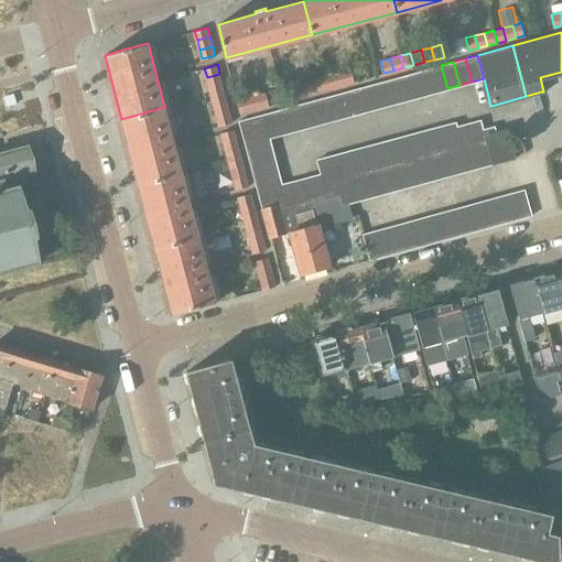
[(435,92),(447,88),(441,65),(430,68),(435,92)]
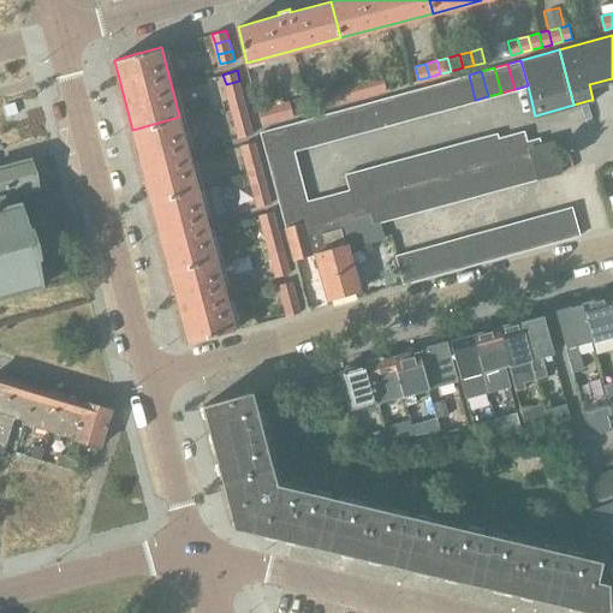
[(382,75),(373,78),(376,91),(386,89),(382,75)]
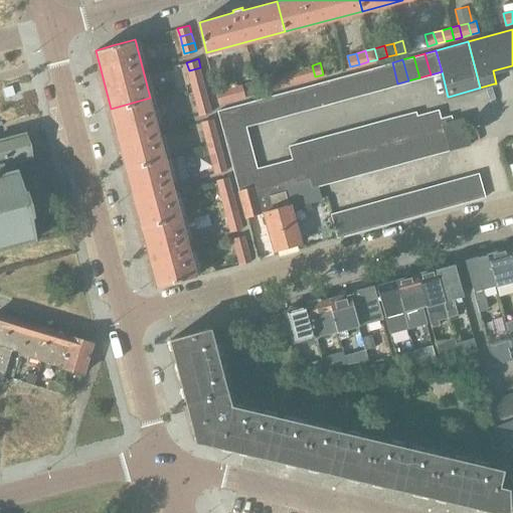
[(387,87),(397,83),(392,62),(381,65),(387,87)]
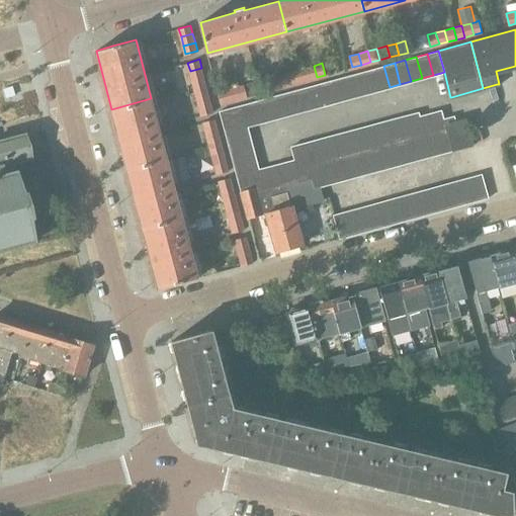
[(308,79),(317,77),(314,66),(305,68),(308,79)]
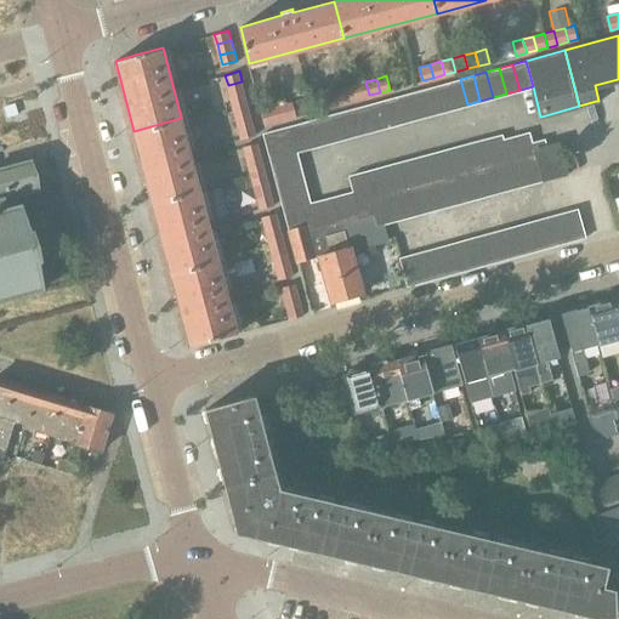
[(454,108),(467,104),(460,79),(447,83),(454,108)]
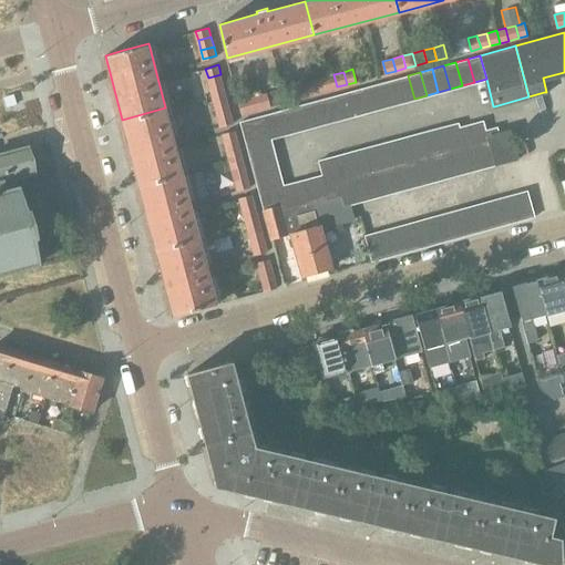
[(224,84),(221,74),(208,78),(211,88),(224,84)]
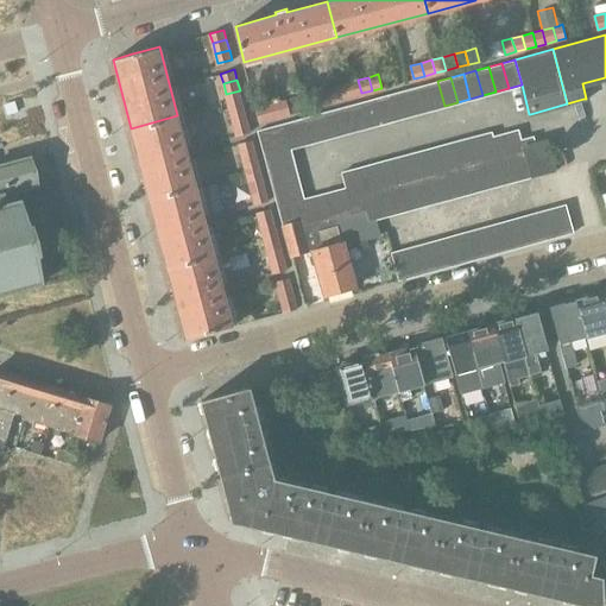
[(358,80),(348,82),(352,95),(361,93),(358,80)]
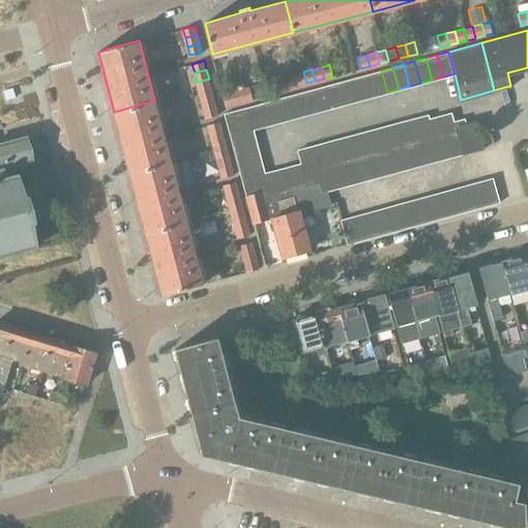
[(376,95),(387,92),(381,70),(370,72),(376,95)]
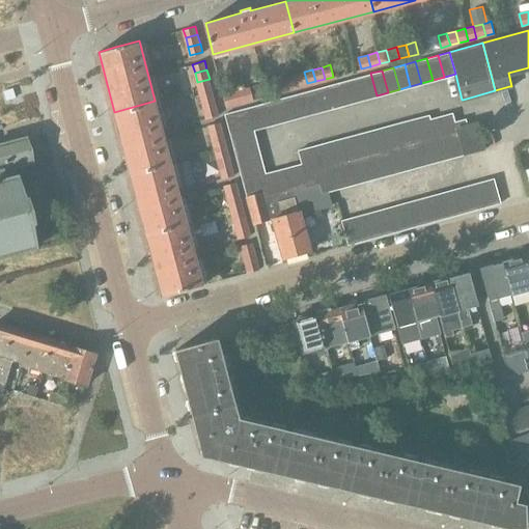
[(298,86),(307,83),(304,72),(295,75),(298,86)]
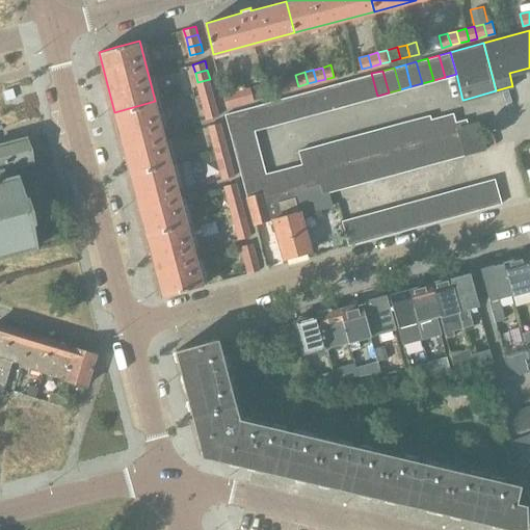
[(366,99),(377,96),(371,73),(360,76),(366,99)]
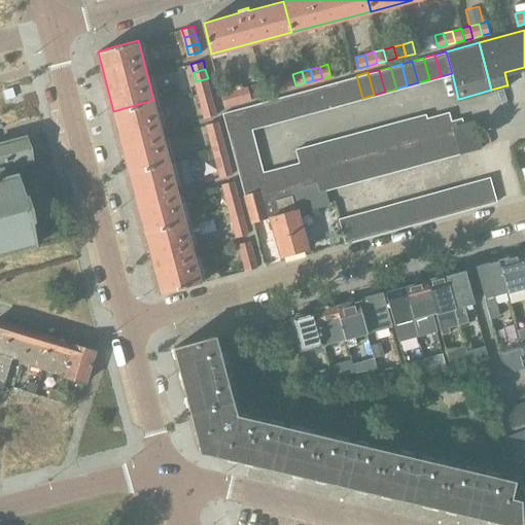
[(292,74),(283,76),(286,88),(295,85),(292,74)]
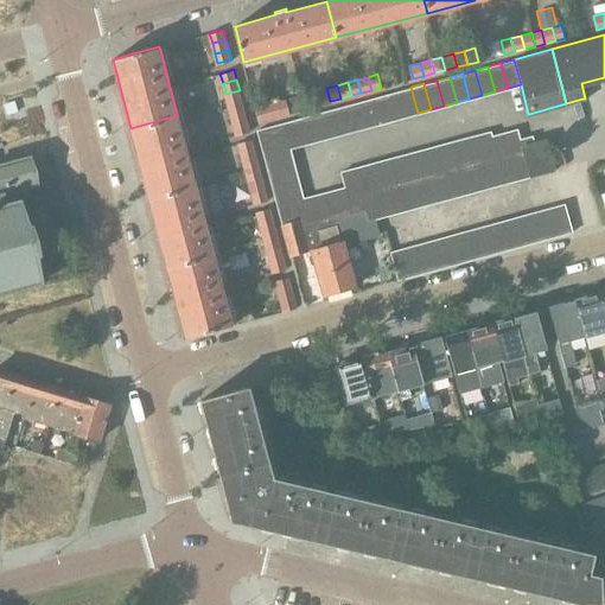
[(405,116),(418,113),(411,87),(399,90),(405,116)]
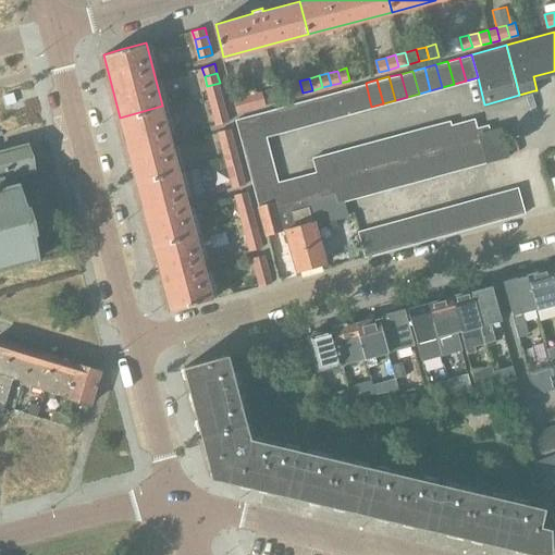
[(303,93),(299,81),(291,83),(294,95),(303,93)]
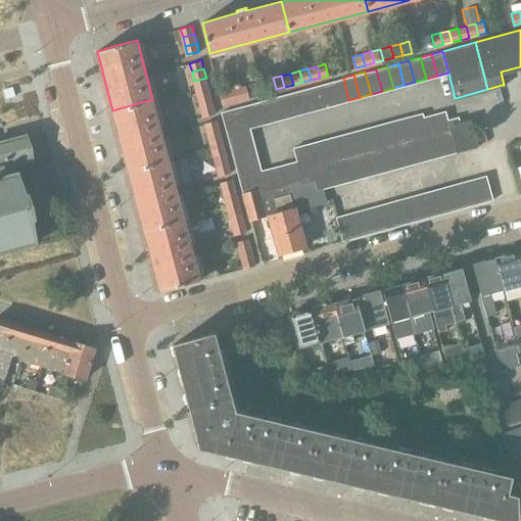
[(206,78),(194,81),(196,89),(208,86),(206,78)]
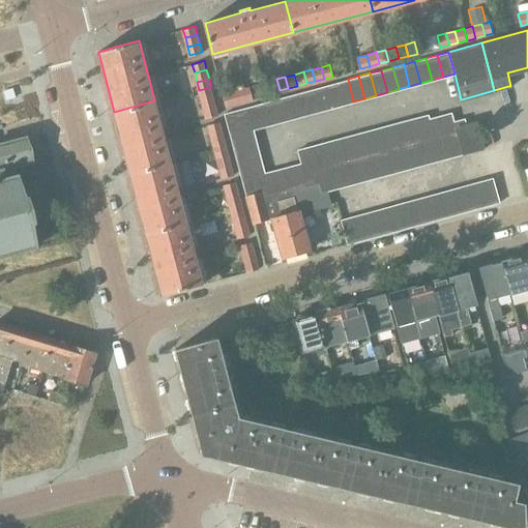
[(343,104),(353,101),(348,79),(336,82),(343,104)]
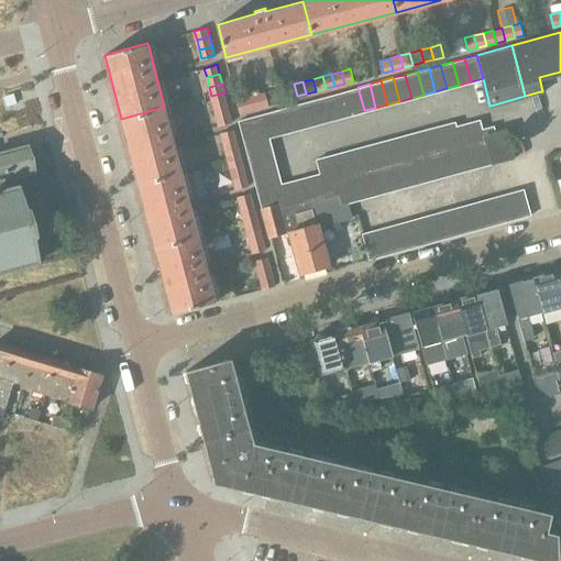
[(267,89),(272,101),(282,99),(278,86),(267,89)]
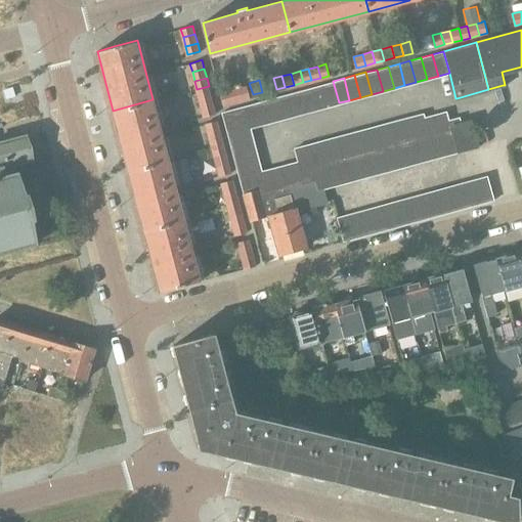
[(328,105),(339,102),(333,81),(321,84),(328,105)]
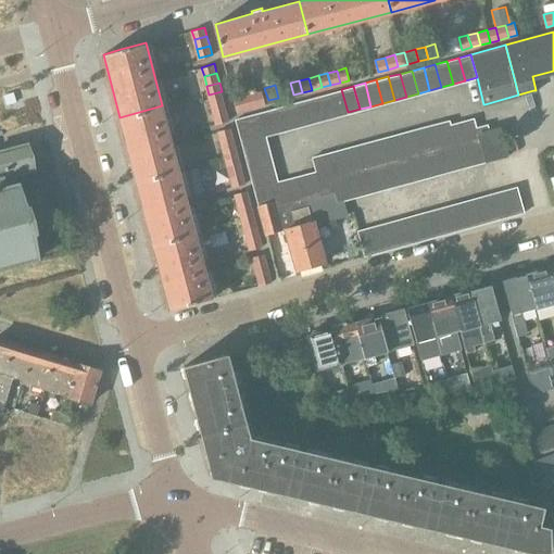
[(336,115),(348,112),(341,89),(329,92),(336,115)]
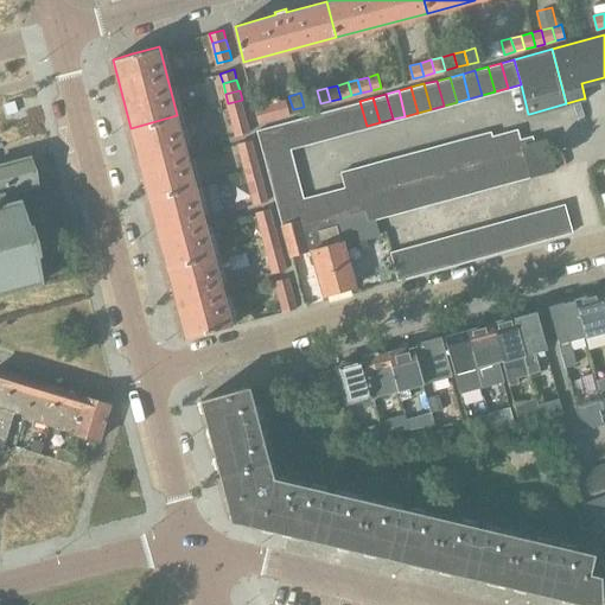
[(280,114),(291,112),(287,99),(276,101),(280,114)]
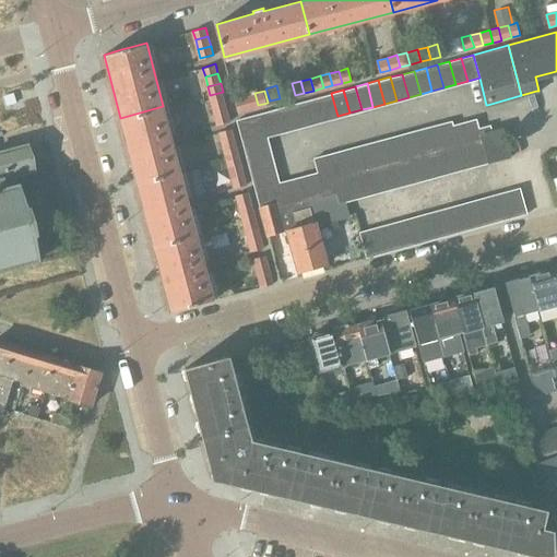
[(223,92),(210,95),(213,105),(225,102),(223,92)]
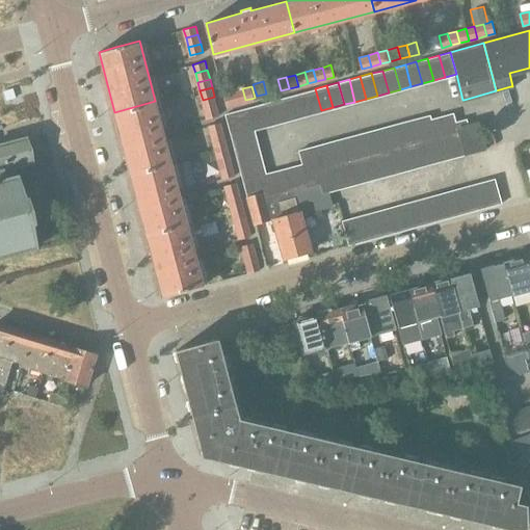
[(242,88),(234,90),(236,102),(245,100),(242,88)]
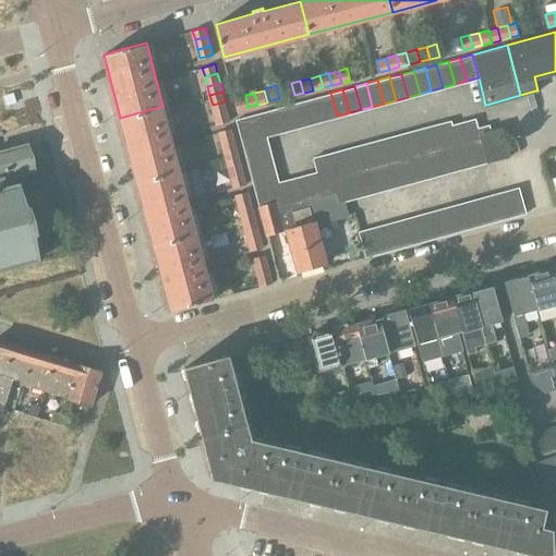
[(325,119),(337,116),(330,93),(318,96),(325,119)]
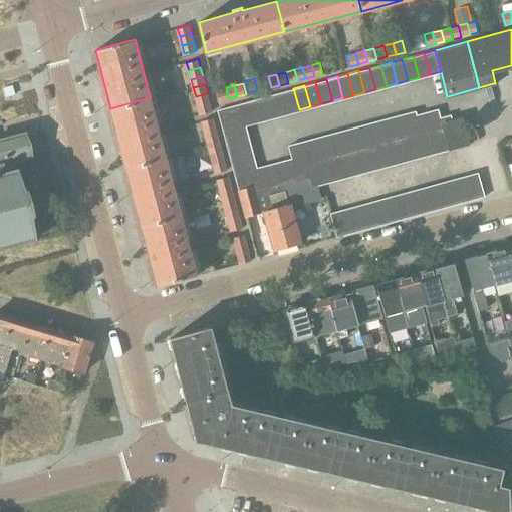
[(220,101),(228,98),(226,87),(217,90),(220,101)]
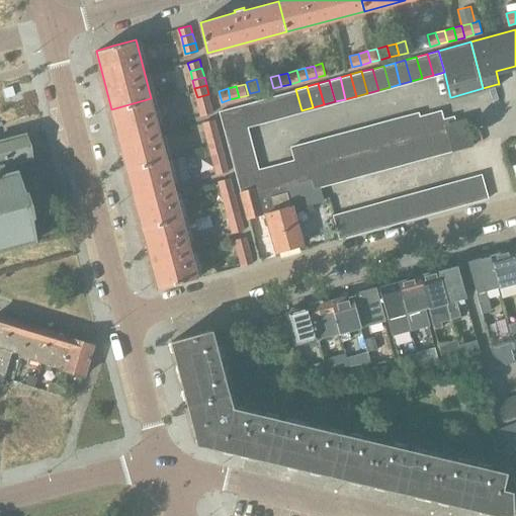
[(285,92),(290,113),(302,110),(295,89),(285,92)]
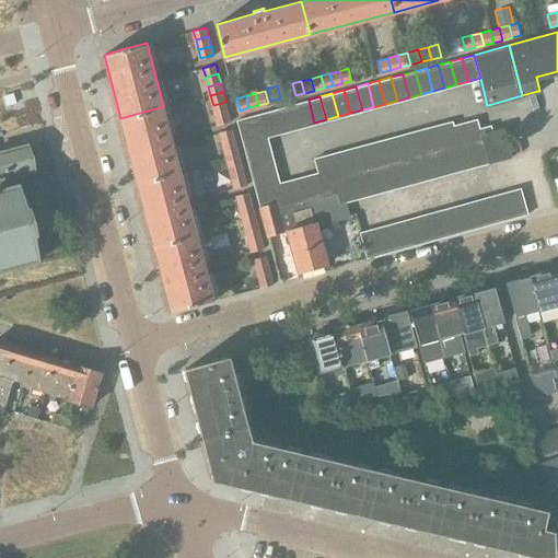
[(297,103),(303,126),(314,123),(309,100),(297,103)]
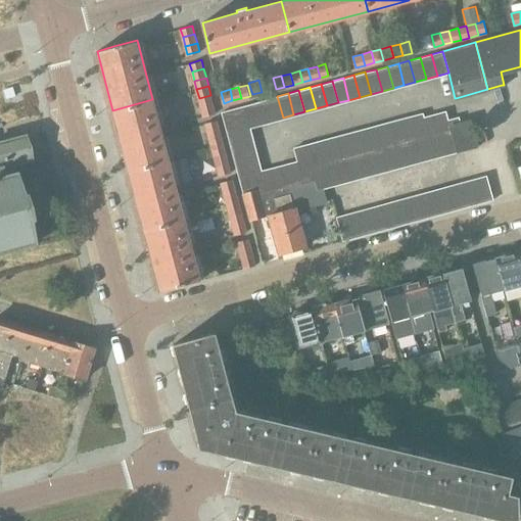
[(212,103),(210,95),(199,98),(201,106),(212,103)]
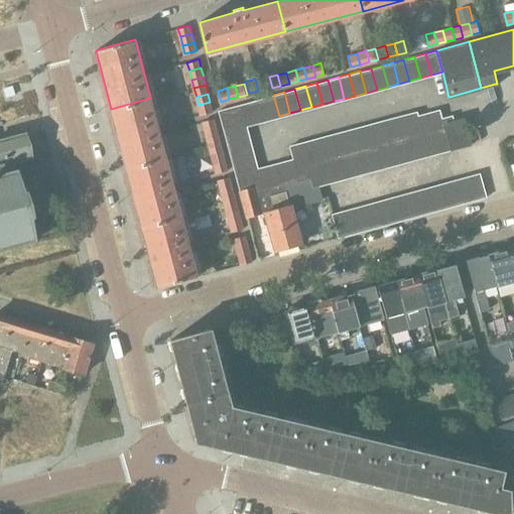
[(268,119),(279,116),(273,95),(262,98),(268,119)]
